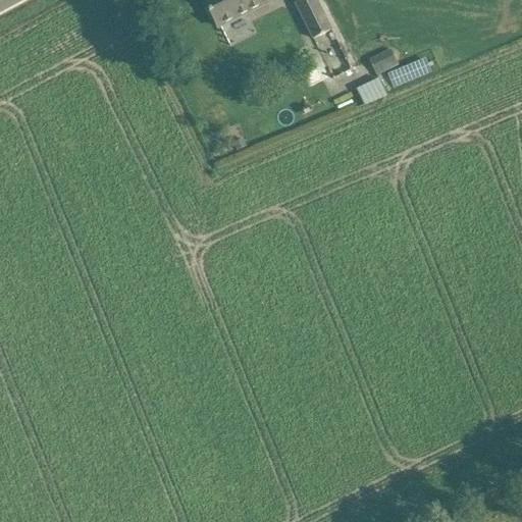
[(203,0),(218,28),(274,0),(203,0)]
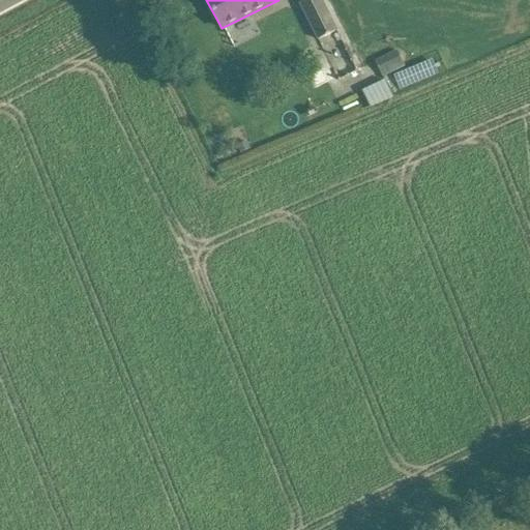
[(319,40),(336,32),(321,0),(307,0),(301,3),(319,40)]
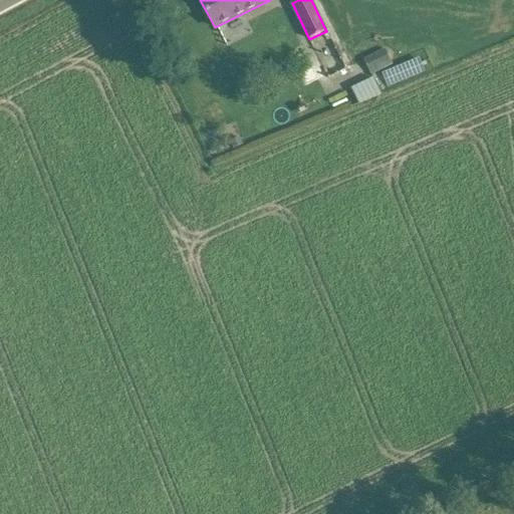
[(372,75),(393,65),(386,49),(364,60),(372,75)]
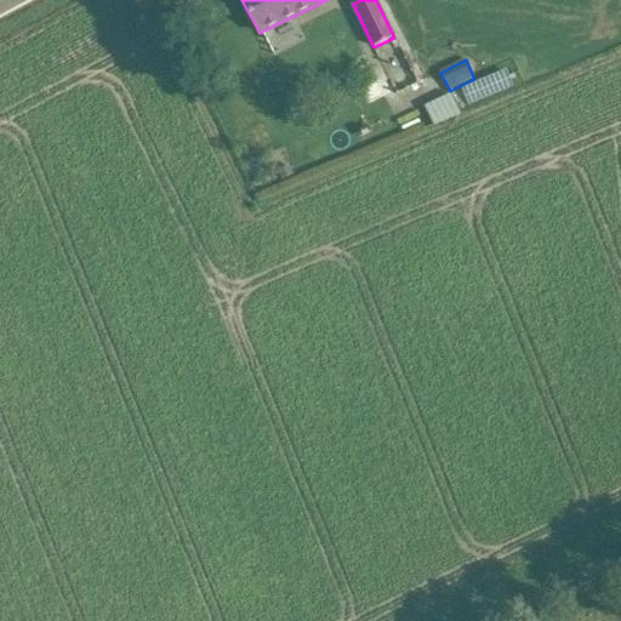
[(473,101),(511,86),(505,69),(467,84),(473,101)]
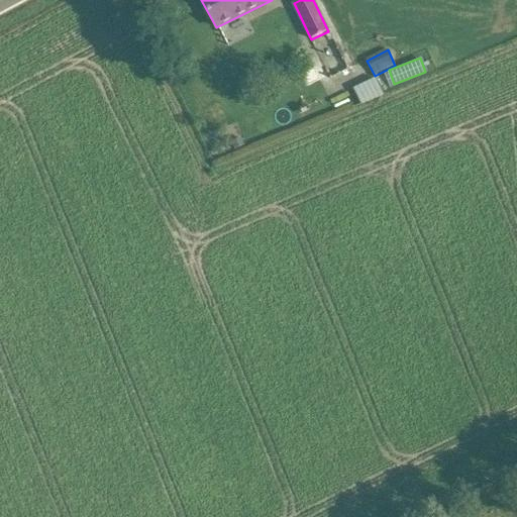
[(359,103),(382,94),(375,78),(352,88),(359,103)]
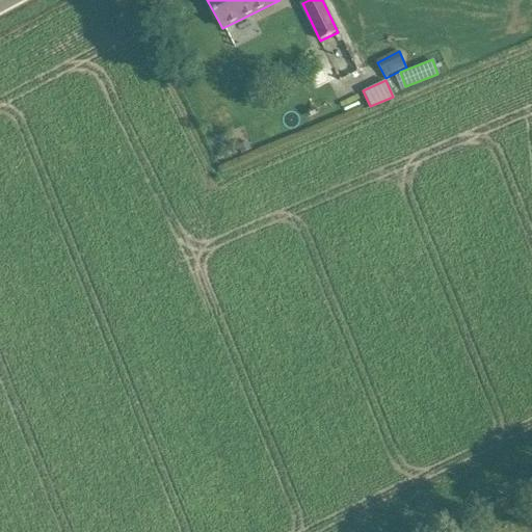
[(247,142),(238,147),(241,155),(250,151),(247,142)]
